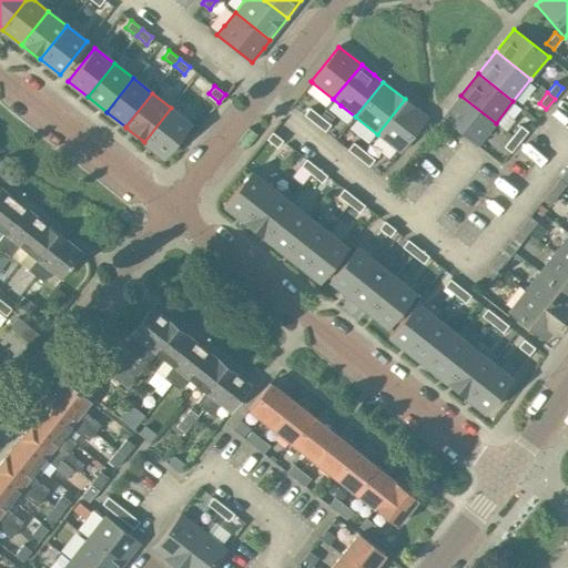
[(477,145),(496,123),(460,95),(443,118),(477,145)]
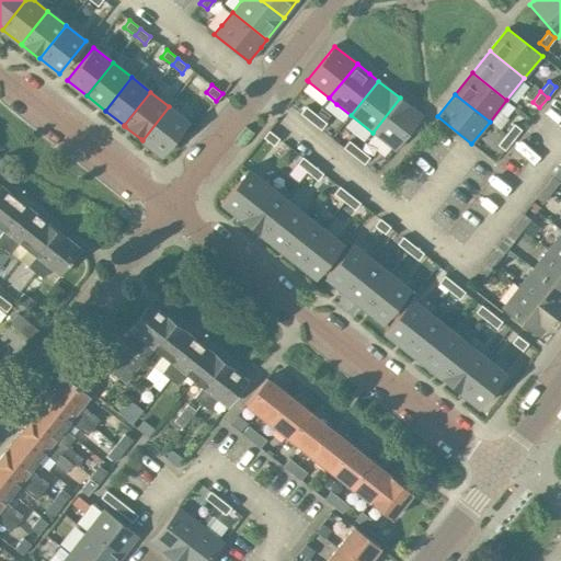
[(423,116),(400,98),(373,133),(396,150),(423,116)]
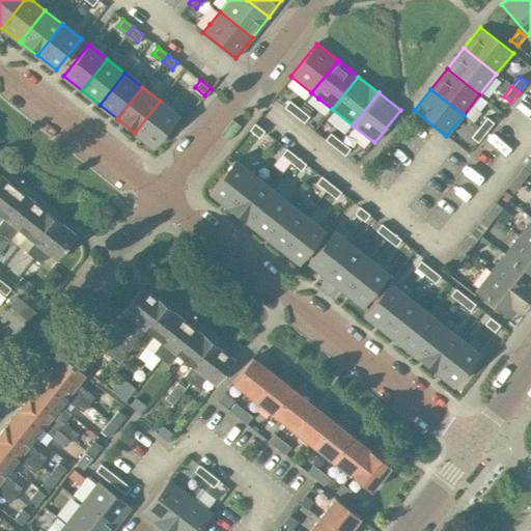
[(135,133),(152,147),(178,115),(160,101),(135,133)]
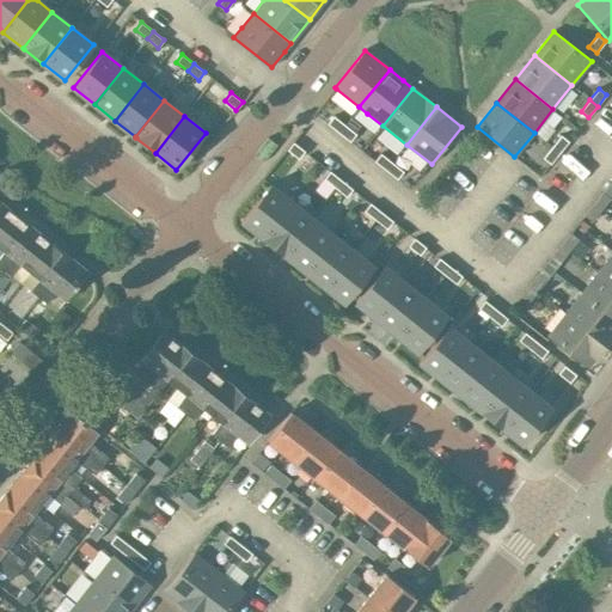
[(344,126),(334,116),(328,124),(338,133),(344,126)]
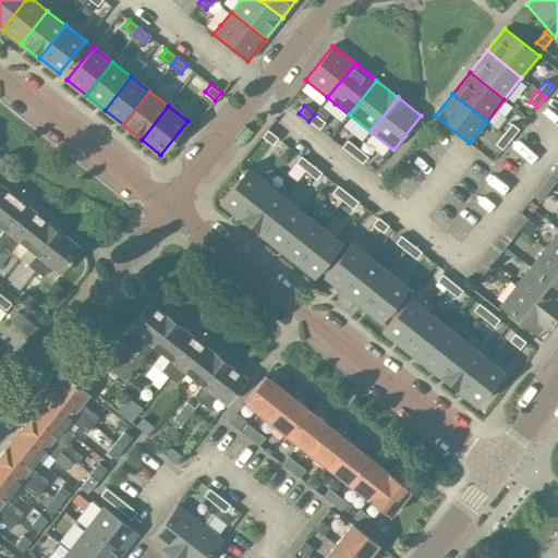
[(325,122),(314,114),(308,121),(319,130),(325,122)]
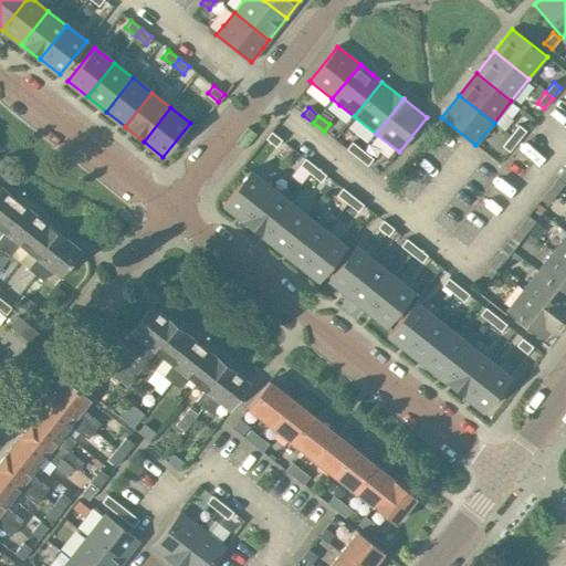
[(526,130),(519,125),(511,136),(517,142),(526,130)]
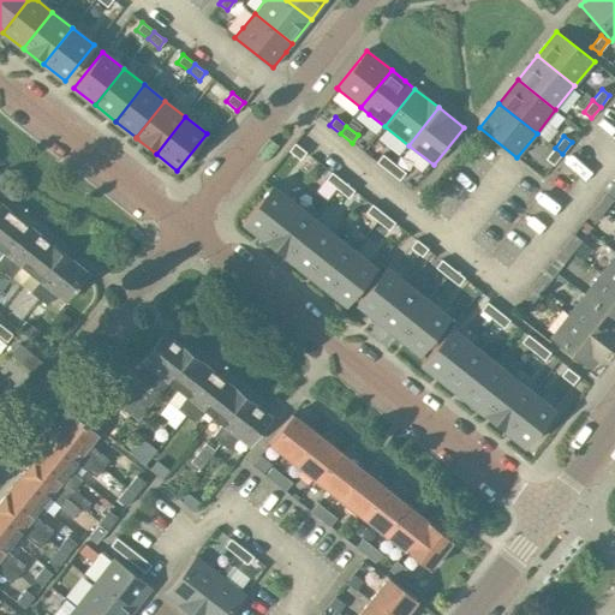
[(306,153),(294,143),(288,151),(300,160),(306,153)]
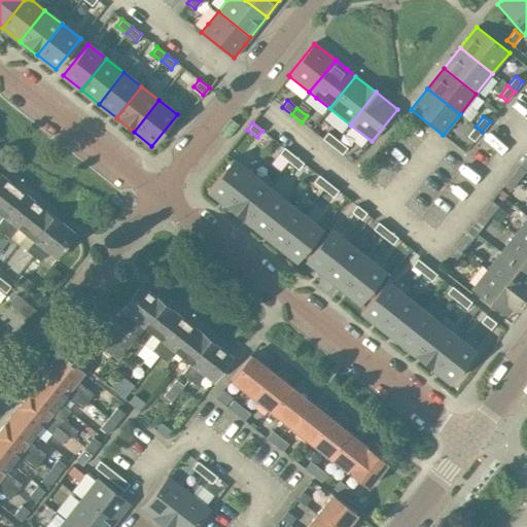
[(475,141),(482,132),(476,127),(467,136),(475,141)]
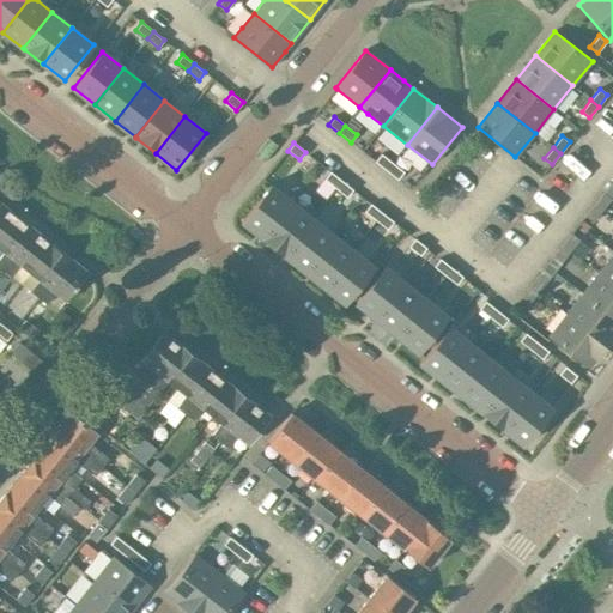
[(393,163),(382,155),(375,162),(387,170),(393,163)]
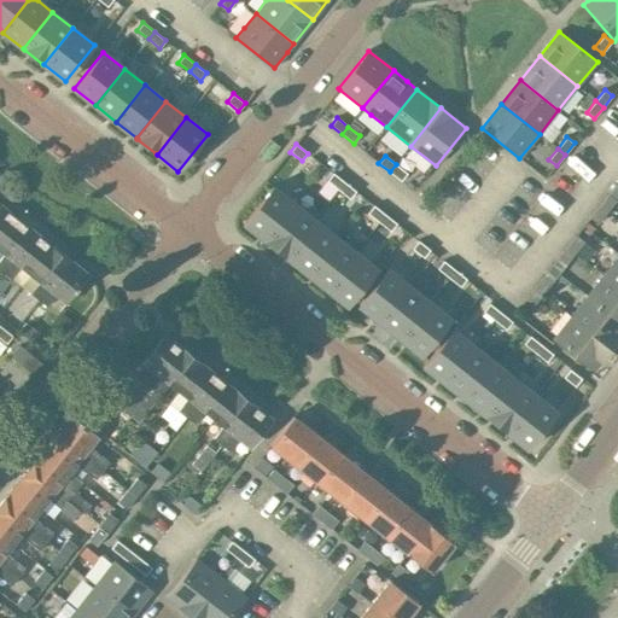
[(408,174),(396,164),(390,172),(401,181),(408,174)]
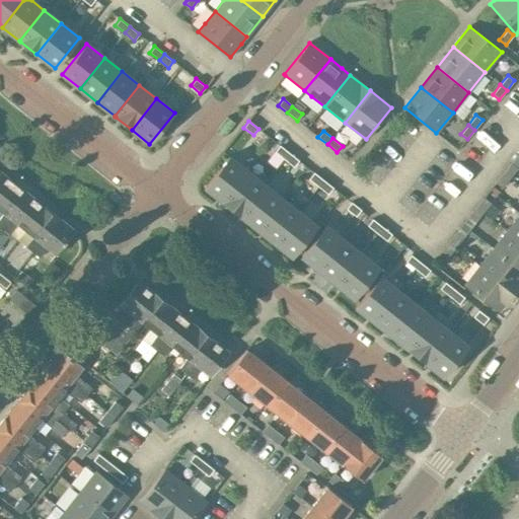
[(290,153),(280,145),(275,152),(284,159),(290,153)]
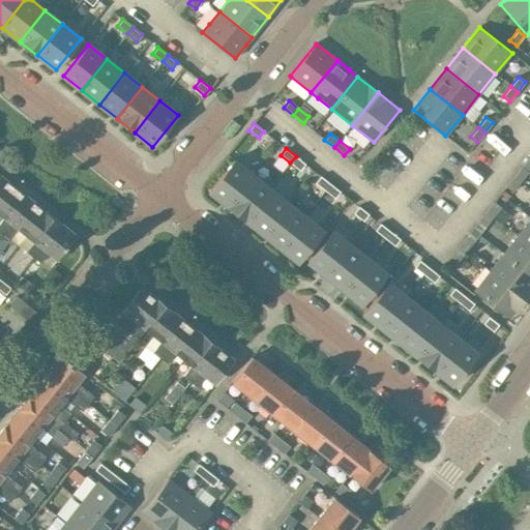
[(305,164),(296,156),(290,163),(300,171),(305,164)]
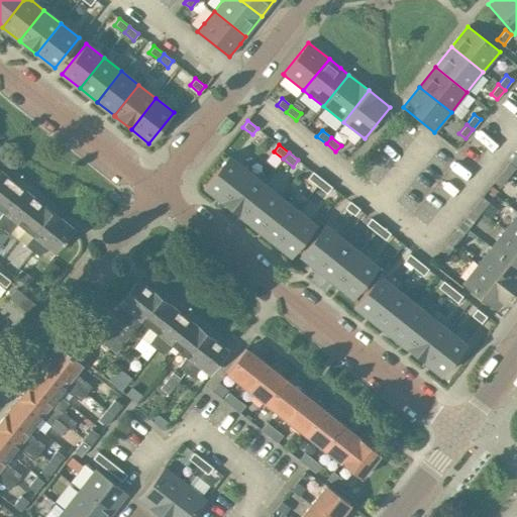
[(222,201),(246,171),(228,157),(204,187),(222,201)]
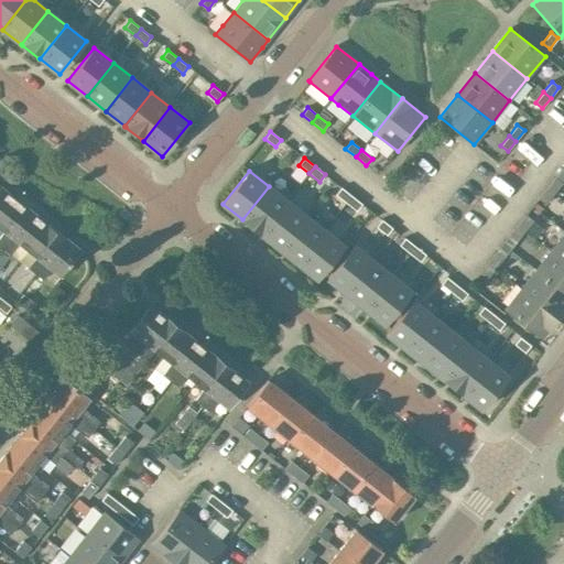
[(554,194),(562,183),(555,177),(546,187),(554,194)]
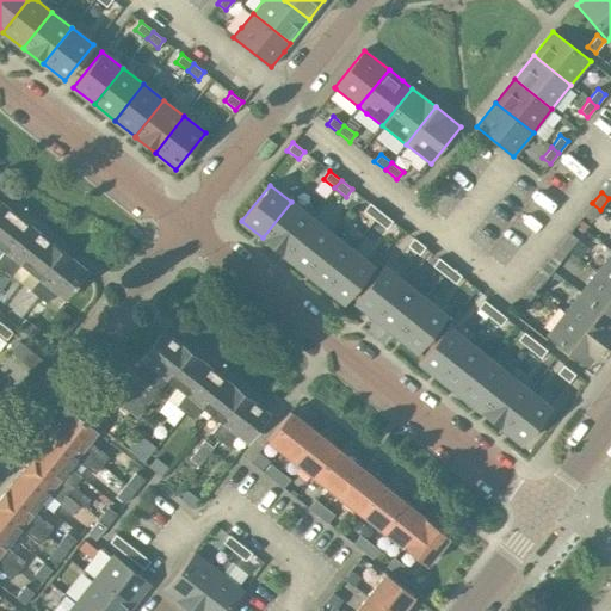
[(0,234),(17,215),(0,201),(0,234)]
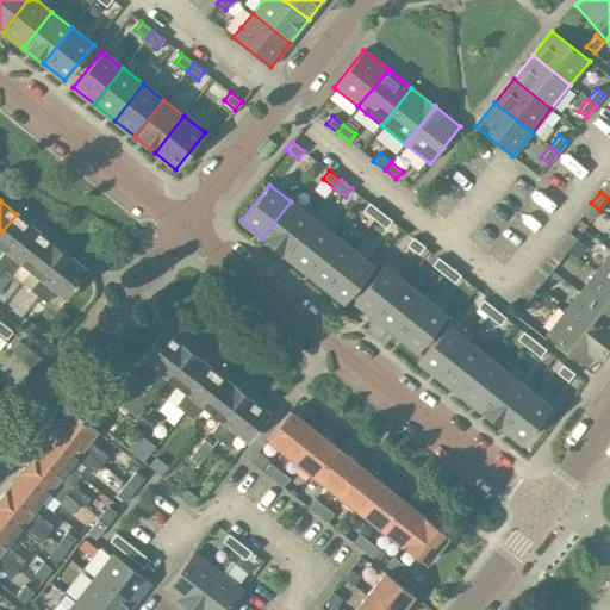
[(282,253),(311,217),(291,201),(262,237),(263,238),(262,238),(281,253),(282,253)]
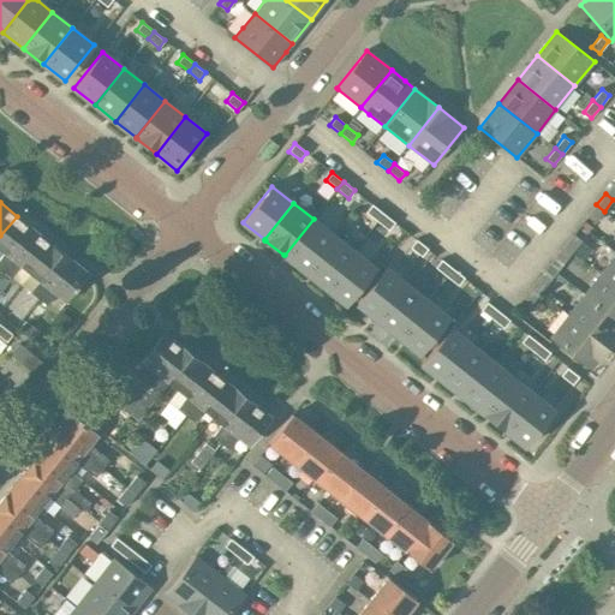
[(383,214),(372,204),(366,213),(377,221),(383,214)]
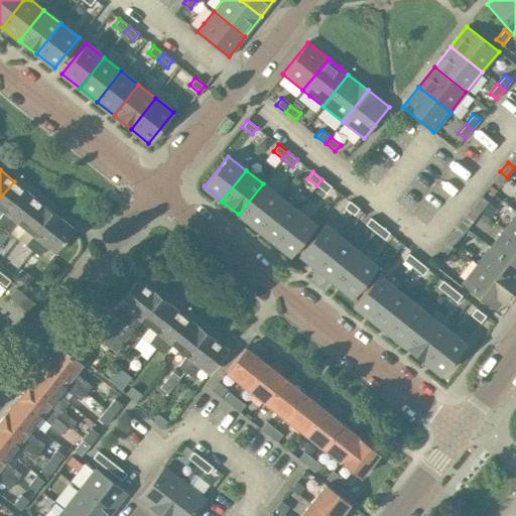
[(500,186),(507,177),(500,171),(493,181),(500,186)]
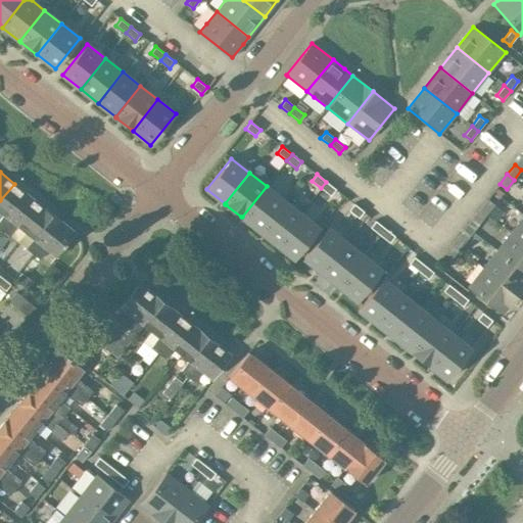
[(336,189),(326,182),(321,188),(331,196),(336,189)]
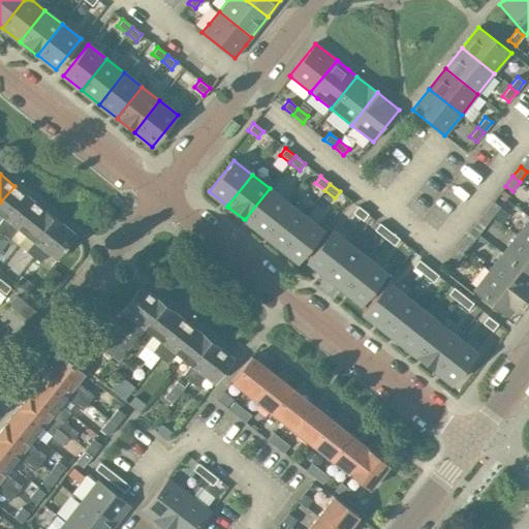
[(0,228),(3,231),(29,197),(14,186),(0,203),(0,212),(4,215),(0,219),(0,228)]
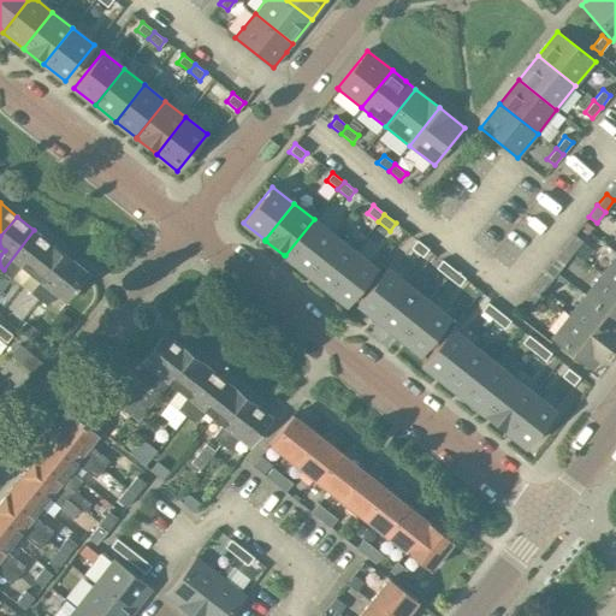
[(306,272),(335,236),(314,219),(285,255),(306,272)]
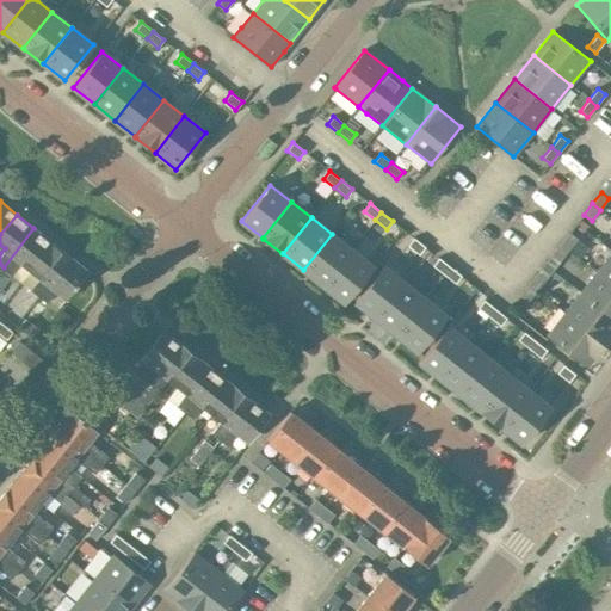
[(30,270),(51,242),(34,228),(4,267),(11,273),(20,261),(30,270)]
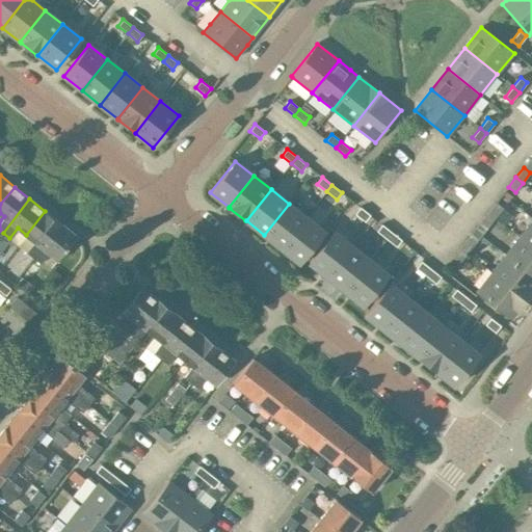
[(495,218),(503,208),(496,203),(488,212),(495,218)]
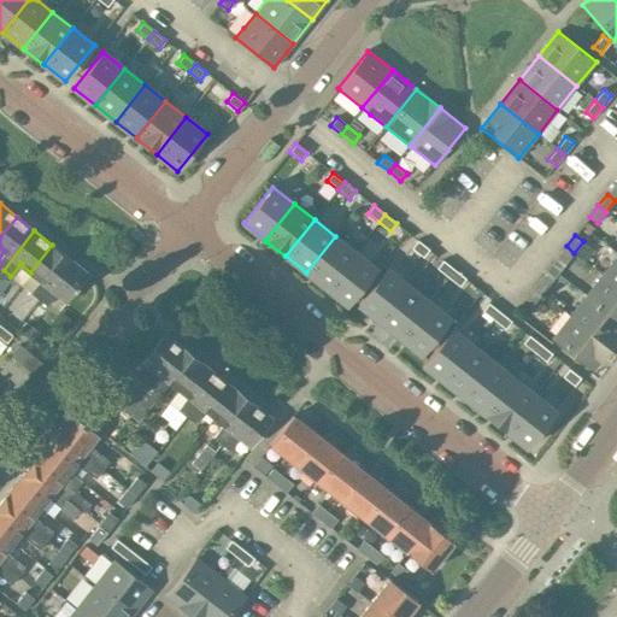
[(327,288),(356,252),(335,236),(306,272),(327,288)]
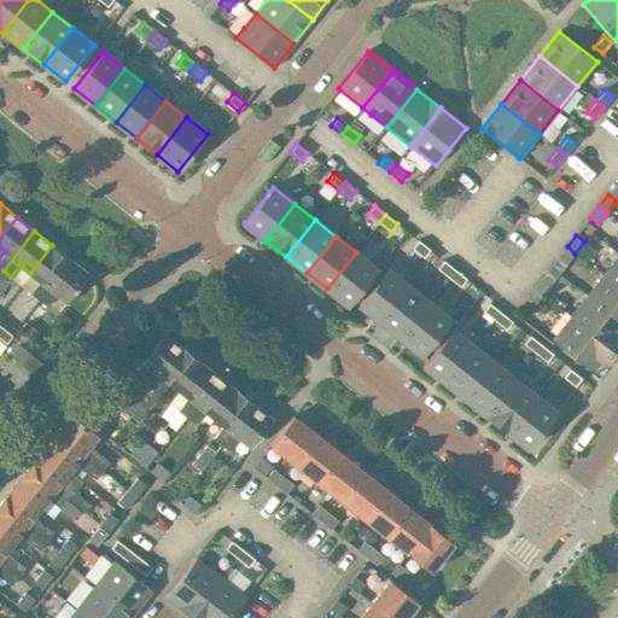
[(430,250),(419,240),(413,249),(424,257),(430,250)]
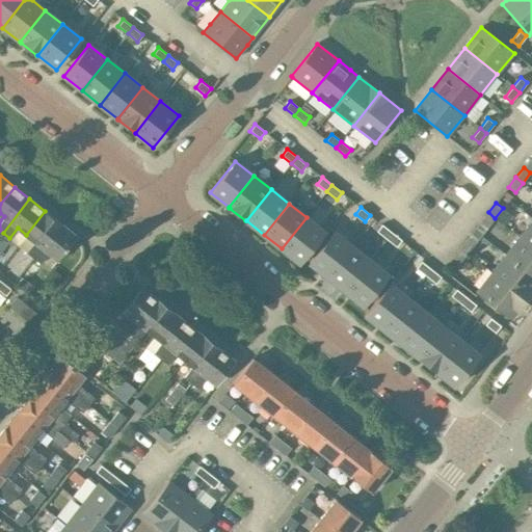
[(35,258),(61,224),(45,211),(26,235),(34,241),(27,251),(35,258)]
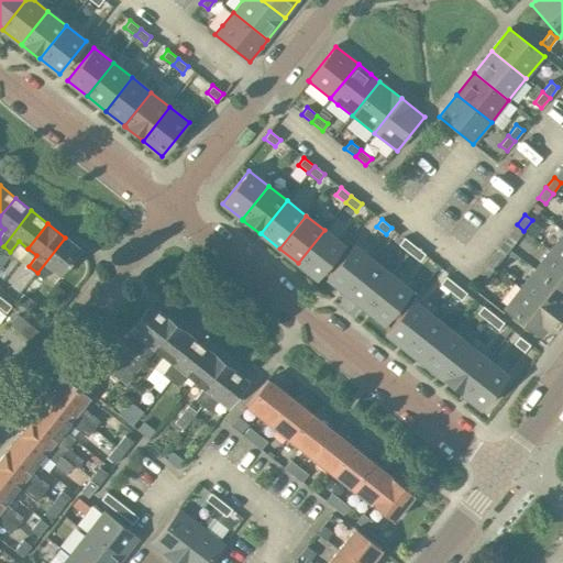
[(516,241),(523,231),(517,224),(509,235),(516,241)]
